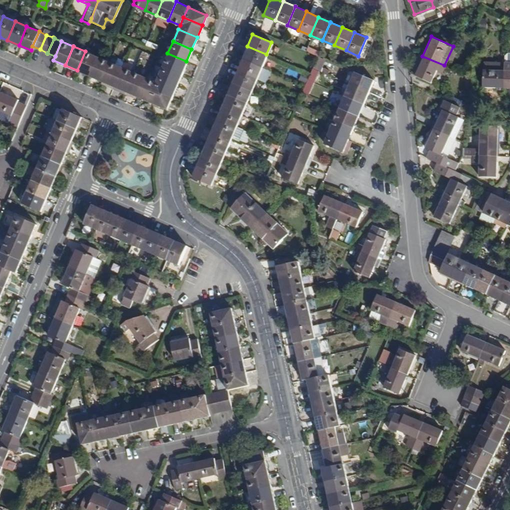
[(247,46),(242,58),(261,66),(266,54),(247,46)]
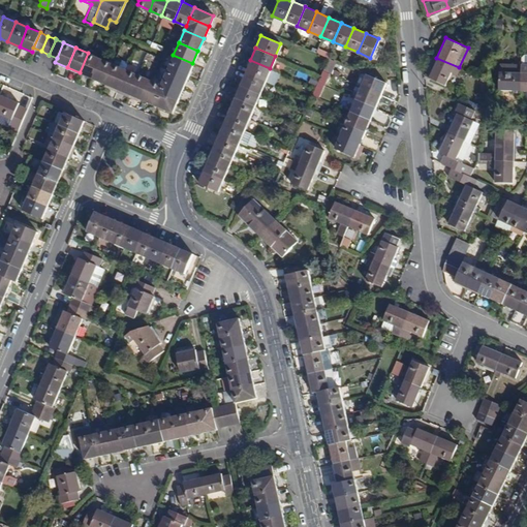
[(88,53),(80,72),(92,78),(100,58),(88,53)]
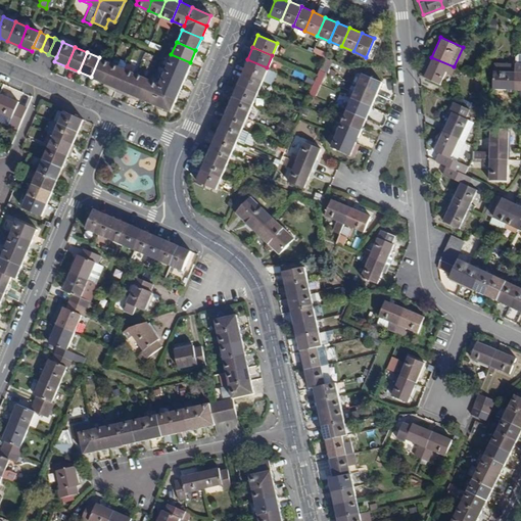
[(171,54),(166,66),(185,75),(190,62),(171,54)]
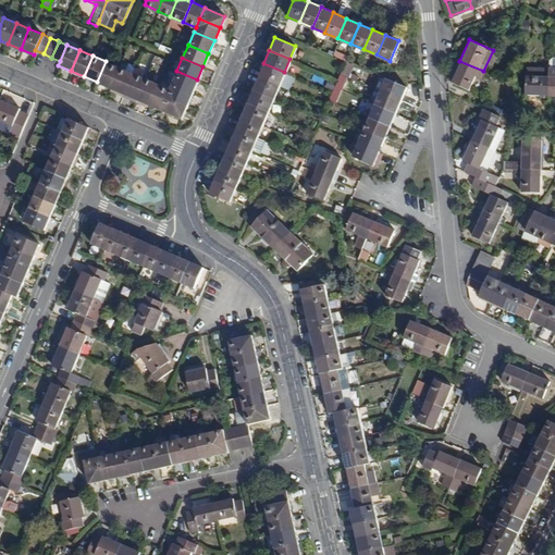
[(352,62),(344,59),(338,72),(346,75),(352,62)]
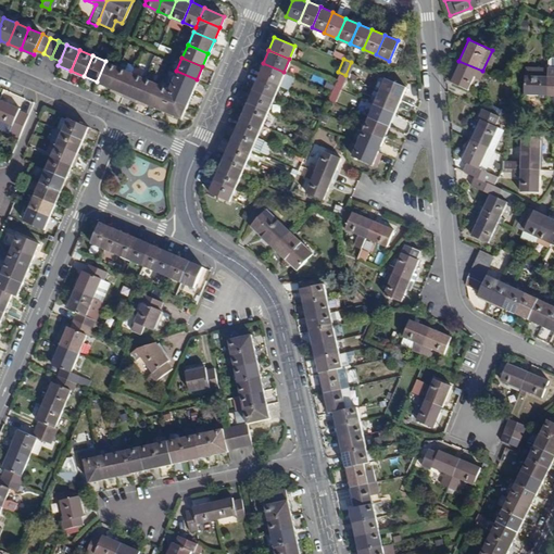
[(105,61),(97,82),(109,87),(117,66),(105,61)]
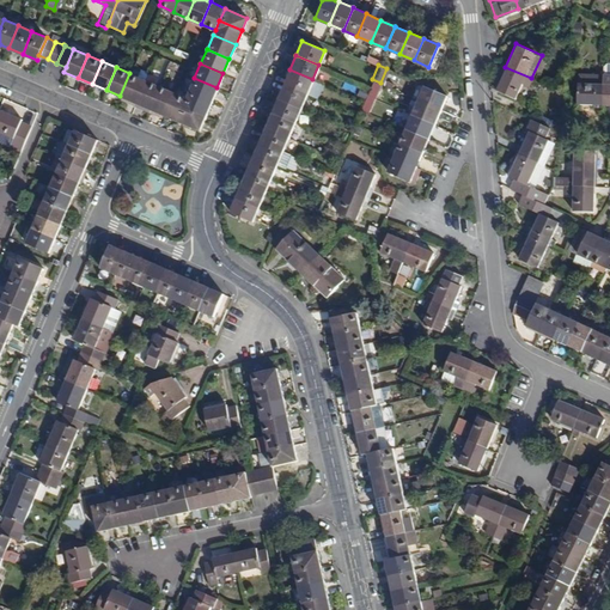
[(505,67),(495,89),(513,97),(520,83),(528,86),(531,78),(505,67)]
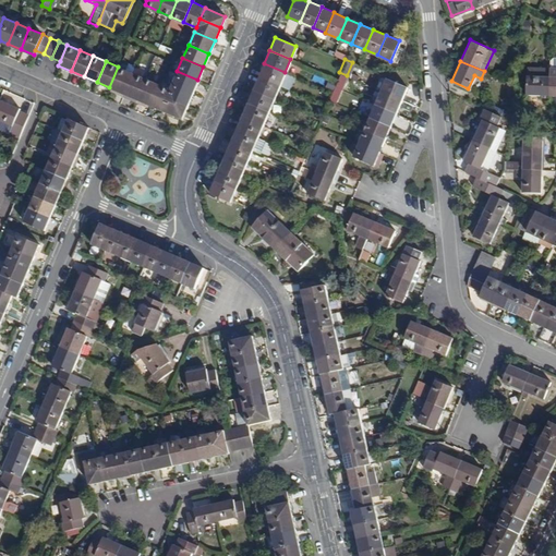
[(264,63),(258,75),(279,84),(285,72),(264,63)]
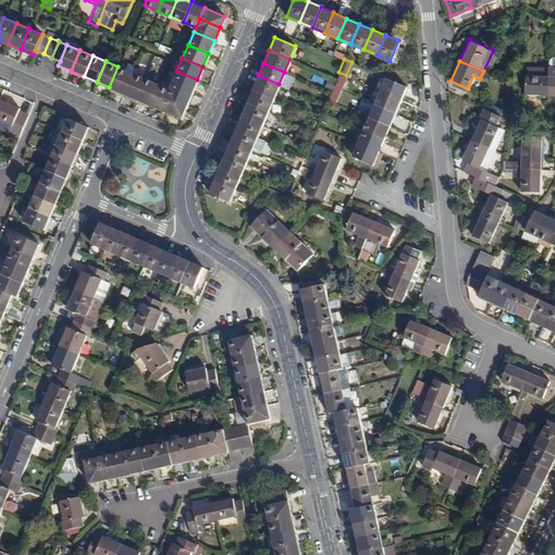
[(131,72),(122,93),(135,98),(144,77),(139,76),(142,70),(133,65),(131,72)]
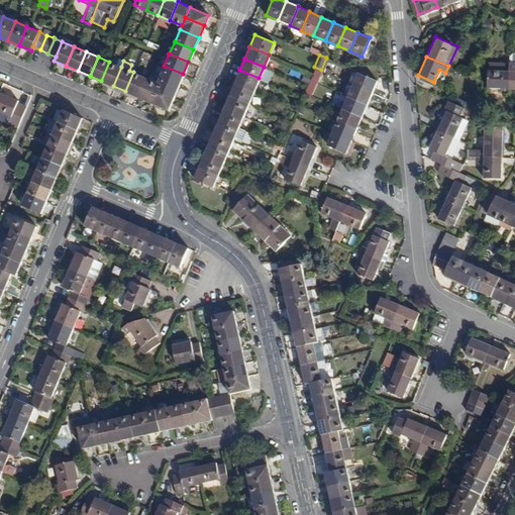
[(109,62),(101,81),(113,86),(121,67),(109,62)]
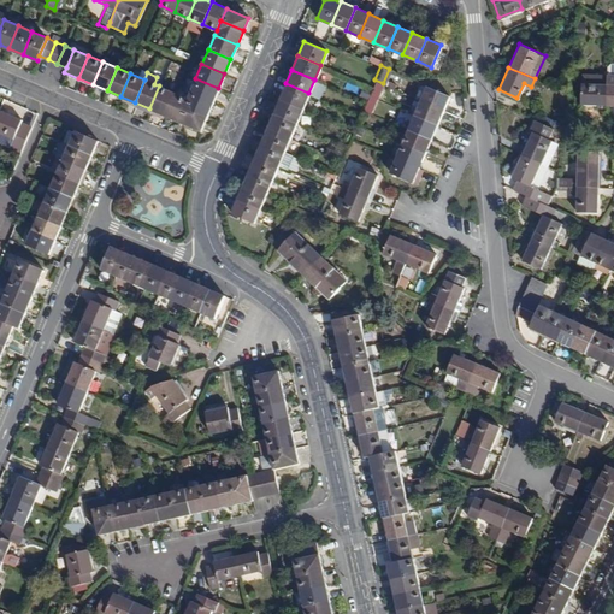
[(579,83),(579,104),(604,104),(606,83),(606,75),(588,74),(588,76),(580,75),(580,83),(579,83)]
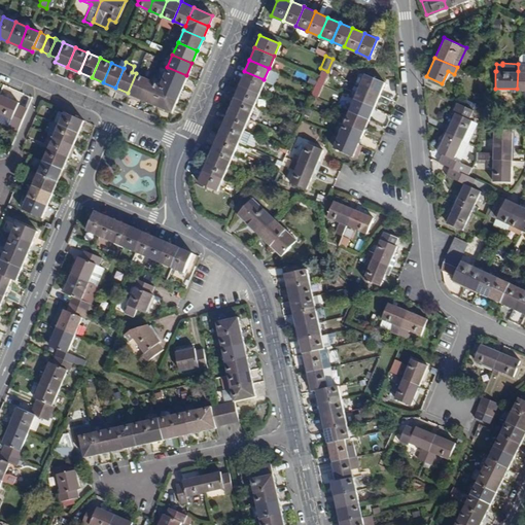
[(167,67),(162,79),(180,89),(186,75),(167,67)]
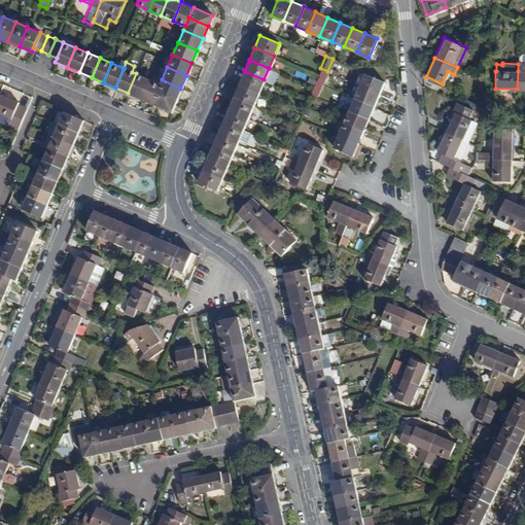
[(244,71),(239,83),(258,92),(264,79),(244,71)]
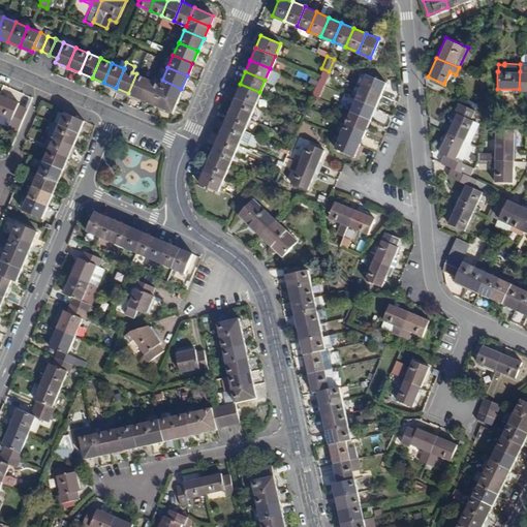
[(136,73),(128,93),(140,98),(148,79),(136,73)]
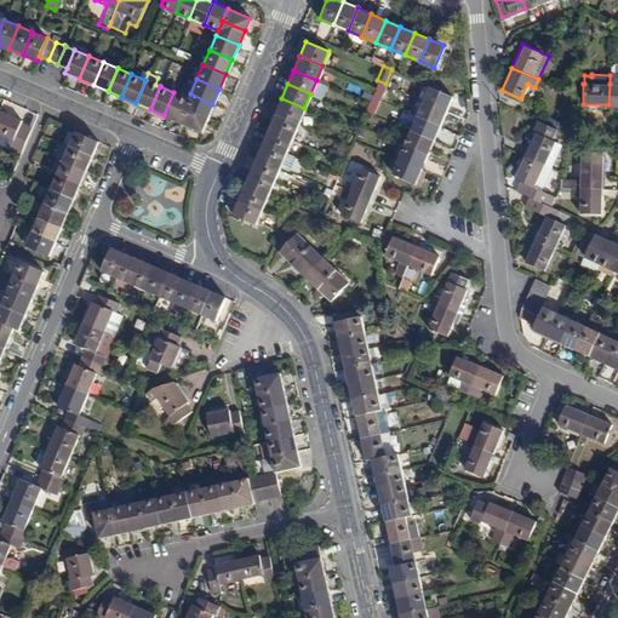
[(429,86),(422,101),(445,110),(451,96),(429,86)]
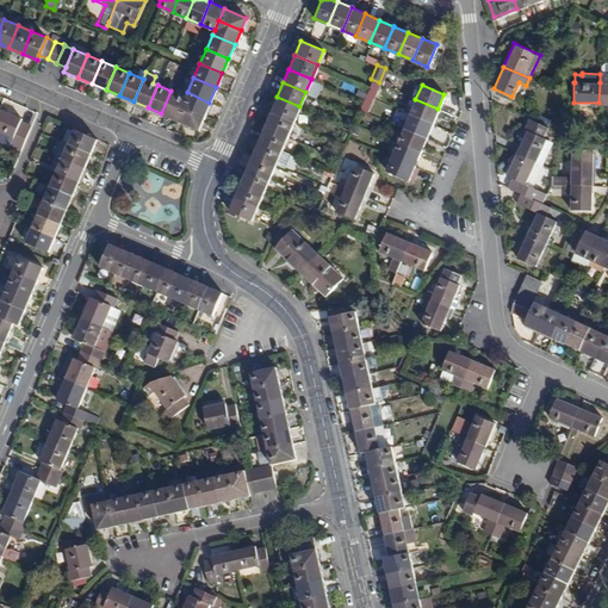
[(171,91),(161,113),(175,119),(181,106),(185,97),(171,91)]
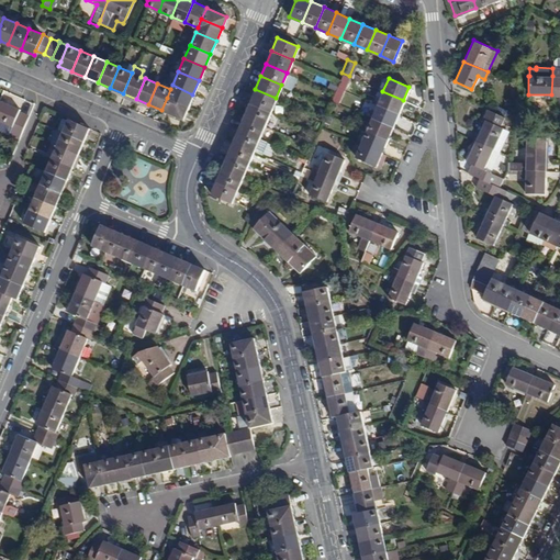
[(170,89),(167,98),(187,107),(192,94),(172,85),(170,89)]
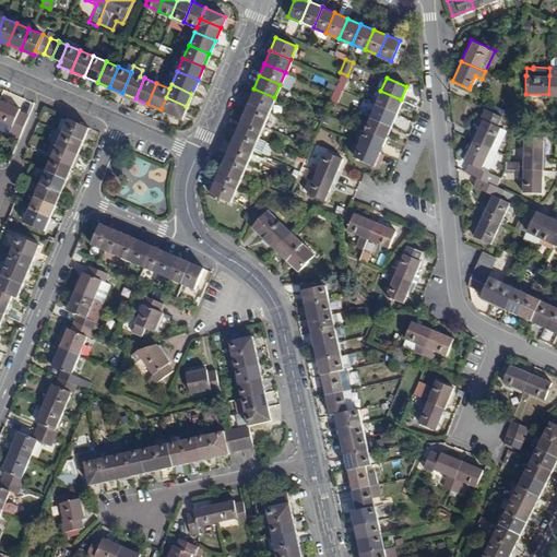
[(330,97),(336,99),(340,87),(333,85),(330,97)]
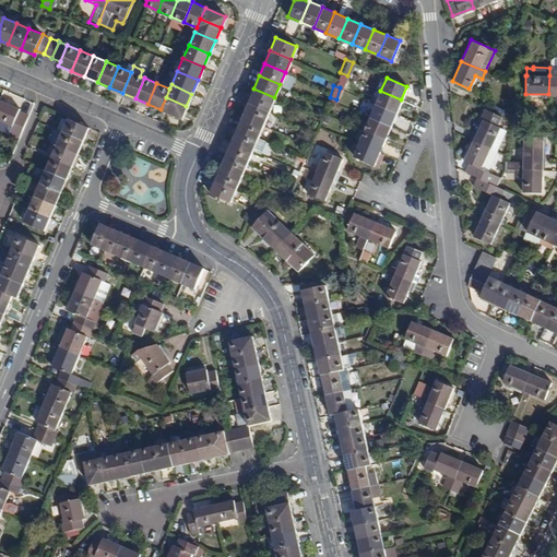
[(253,89),(248,102),(268,110),(274,97),(253,89)]
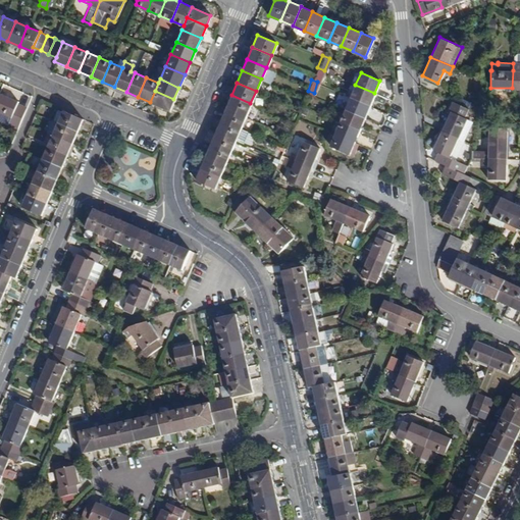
[(355,85),(350,97),(369,105),(374,93),(355,85)]
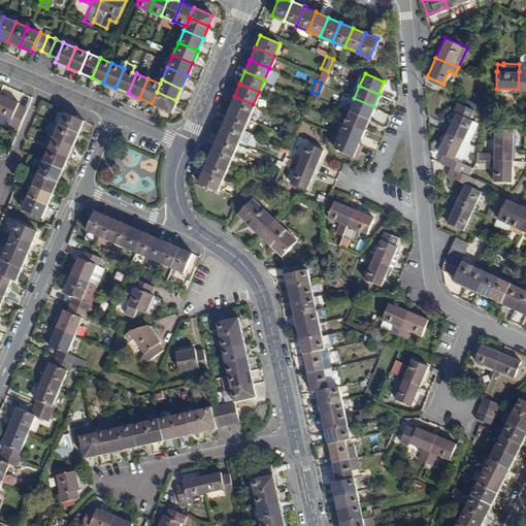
[(157,92),(152,103),(171,111),(175,100),(157,92)]
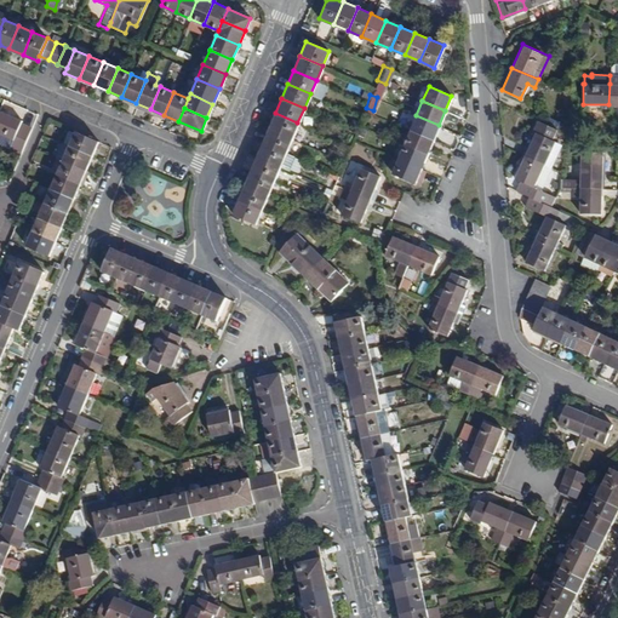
[(0,132),(11,138),(9,147),(19,152),(30,126),(19,121),(21,120),(0,110),(0,132)]
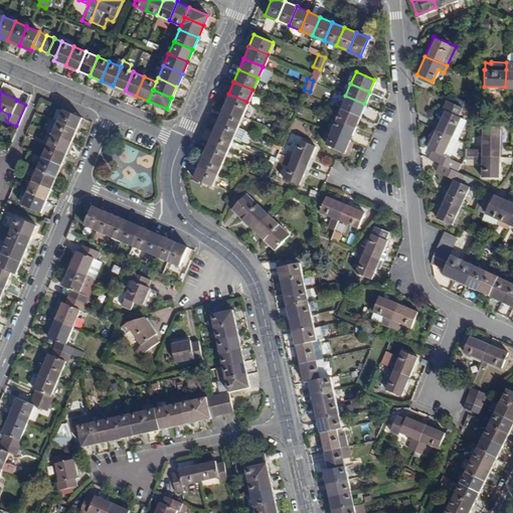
[(228,94),(223,106),(241,114),(246,102),(228,94)]
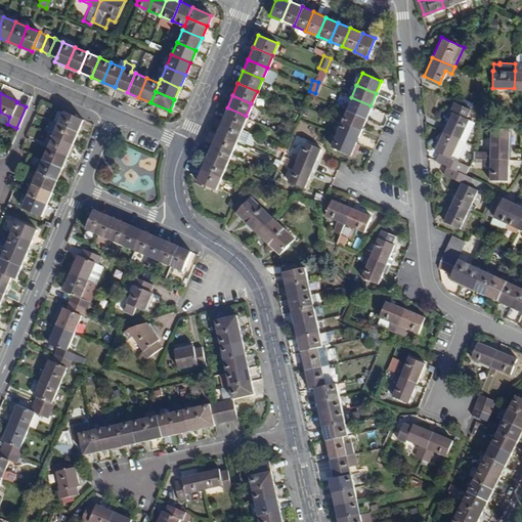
[(351,97),(346,109),(365,118),(371,105),(351,97)]
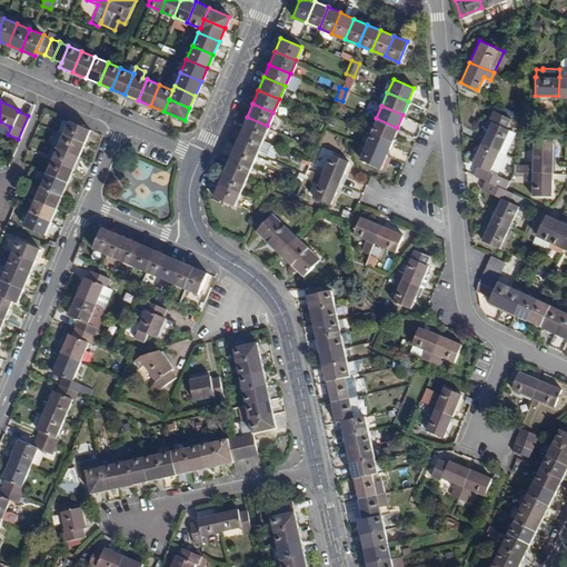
[(493,110),(488,119),(490,121),(481,141),(498,149),(507,128),(505,127),(509,118),(493,110)]
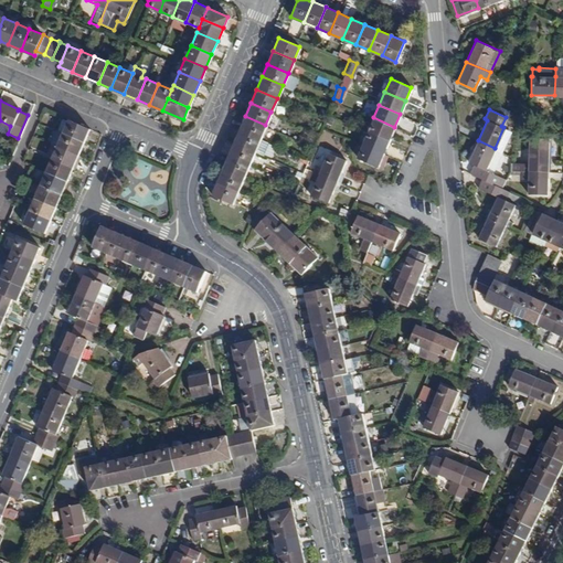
[(245,116),(240,129),(259,138),(265,125),(245,116)]
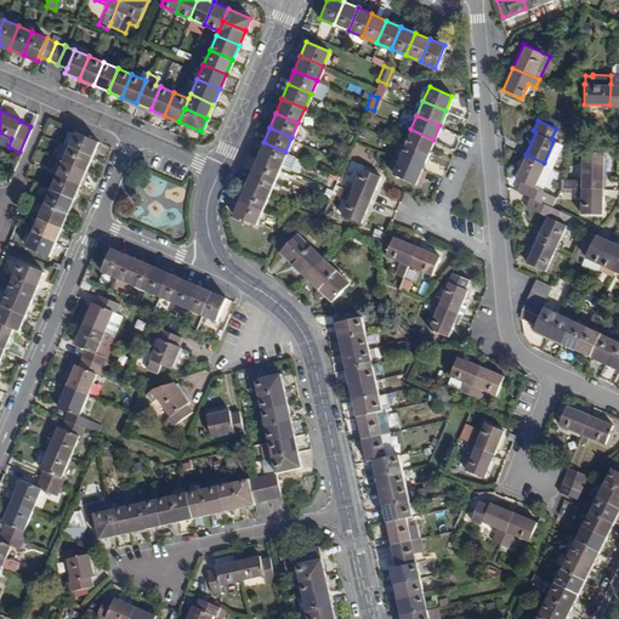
[(410,129),(404,143),(427,154),(433,140),(410,129)]
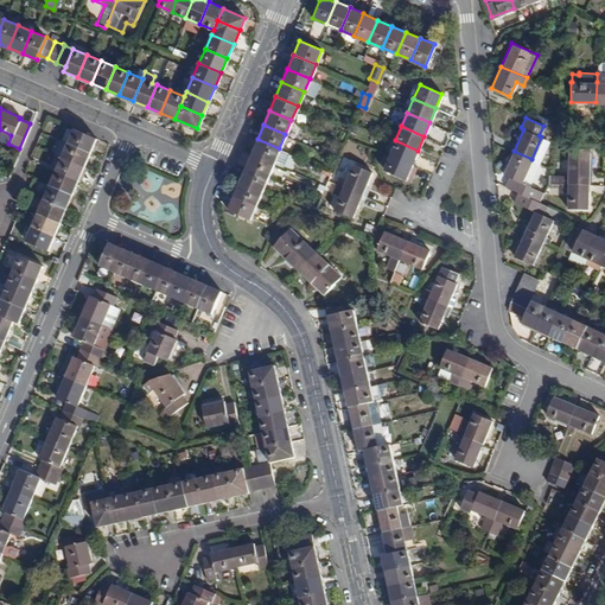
[(74,128),(68,141),(90,152),(96,138),(74,128)]
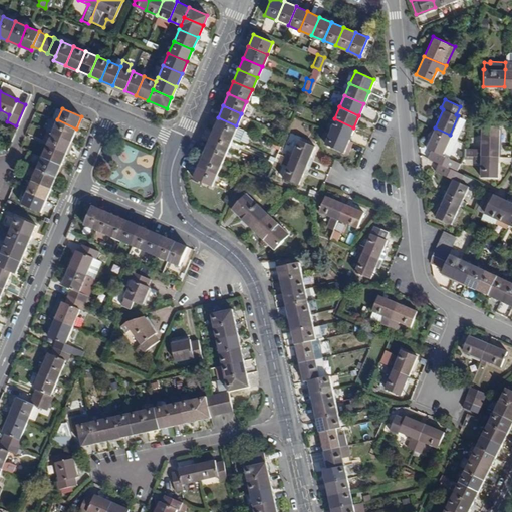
[(0,118),(7,121),(9,114),(0,109),(0,118)]
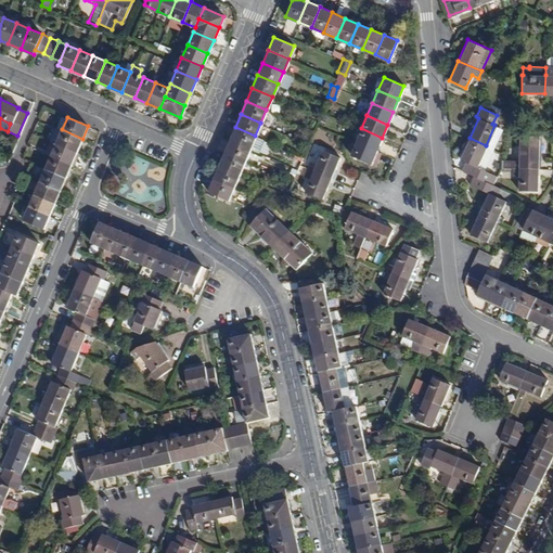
[(501,128),(494,125),(486,145),(492,149),(501,128)]
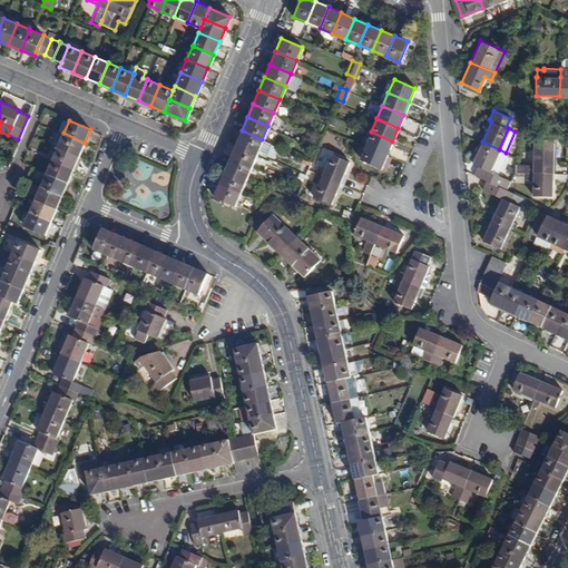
[(242,130),(236,144),(256,153),(264,156),(270,143),(262,139),(242,130)]
